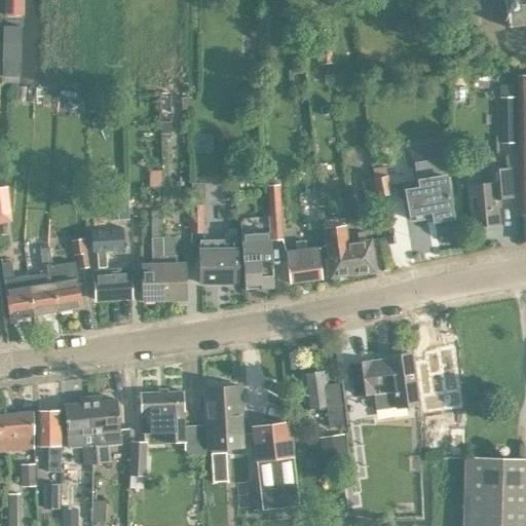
[(22,14),(21,0),(3,0),(3,14),(22,14)]
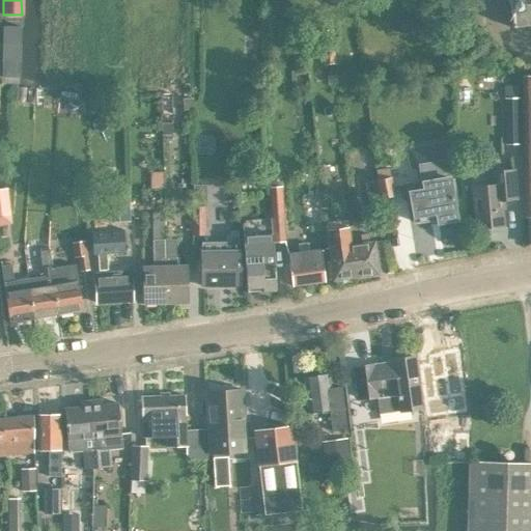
[(530,0),(507,0),(512,27),(528,25),(530,24),(530,0)]
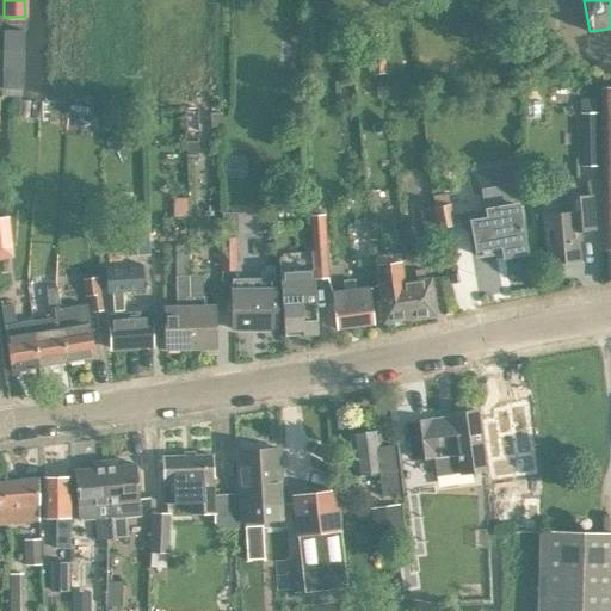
[(0,92),(23,93),(23,32),(0,31),(0,92)]
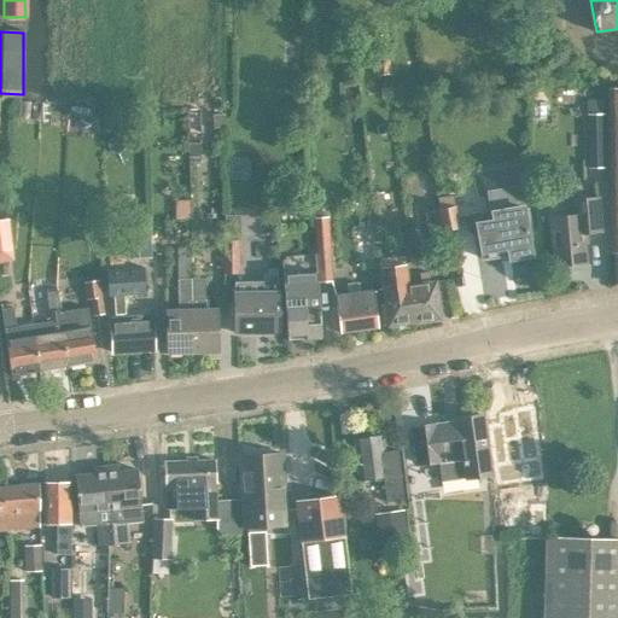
[(388,52),(374,52),(375,73),(389,71),(388,52)]
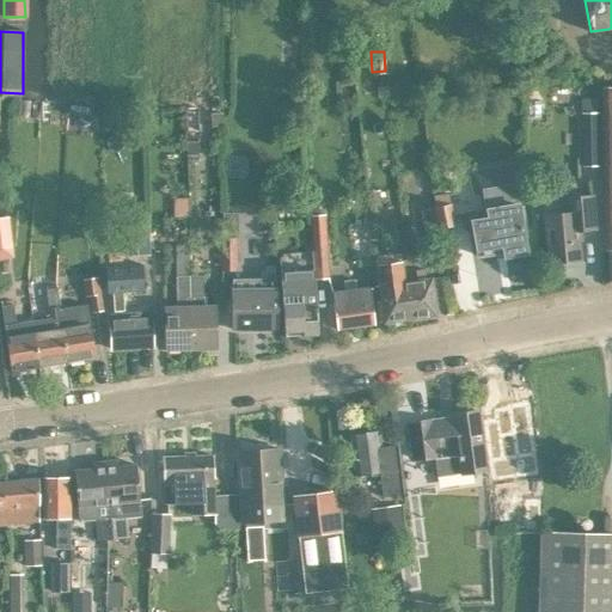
[(611,86),(598,87),(605,251),(609,250),(610,283),(611,282),(611,86)]
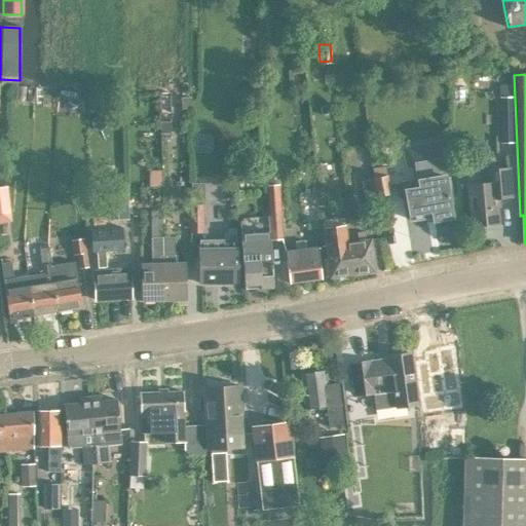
[(167,91),(157,92),(157,94),(158,121),(170,121),(167,94),(167,91)]
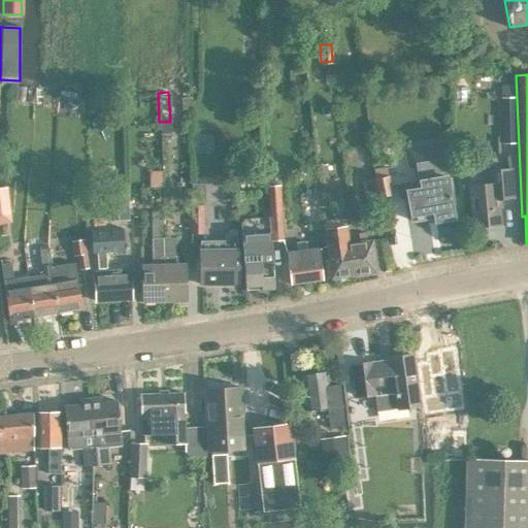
[(189,97),(180,97),(182,108),(190,108),(190,101),(190,97),(189,97)]
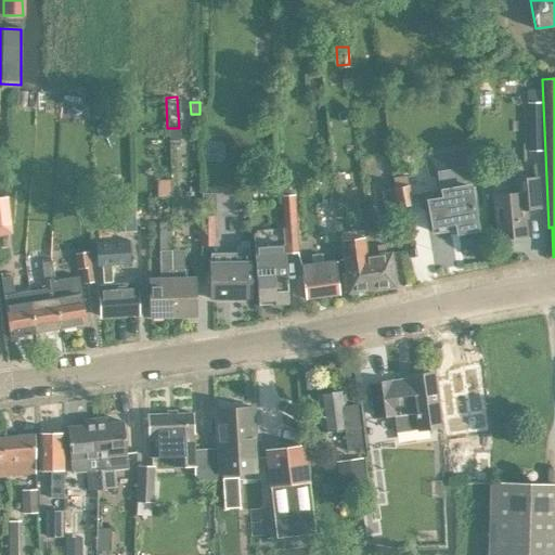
[(539,103),(526,103),(528,151),(541,151),(539,103)]
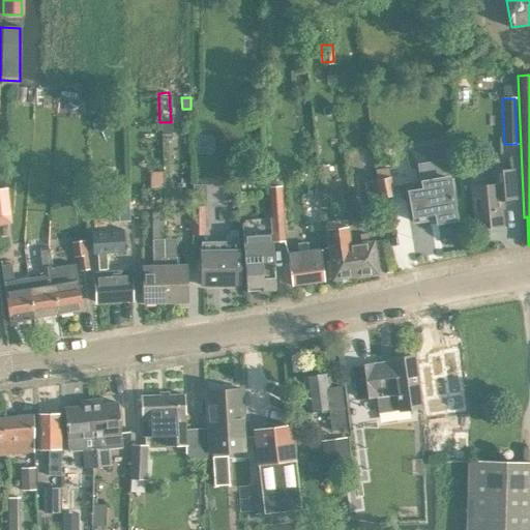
[(171,122),(159,122),(160,136),(171,135),(171,122)]
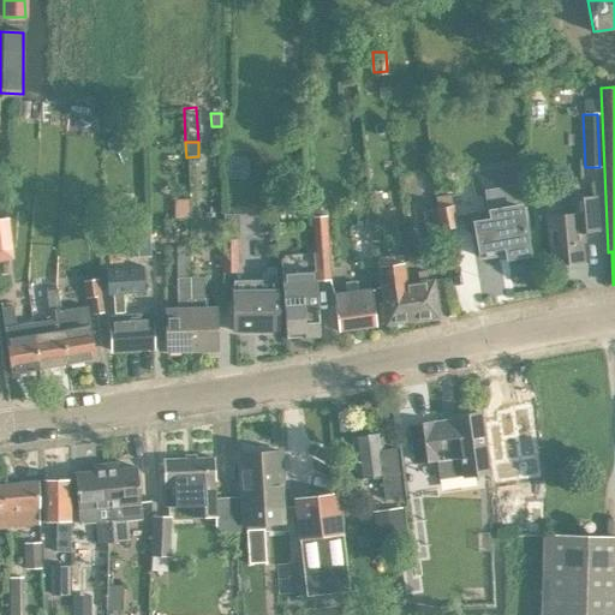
[(524,252),(527,251),(521,214),(517,186),(487,191),(490,219),(473,221),(479,256),(506,251),(507,255),(512,254),(514,257),(520,256),(524,252)]
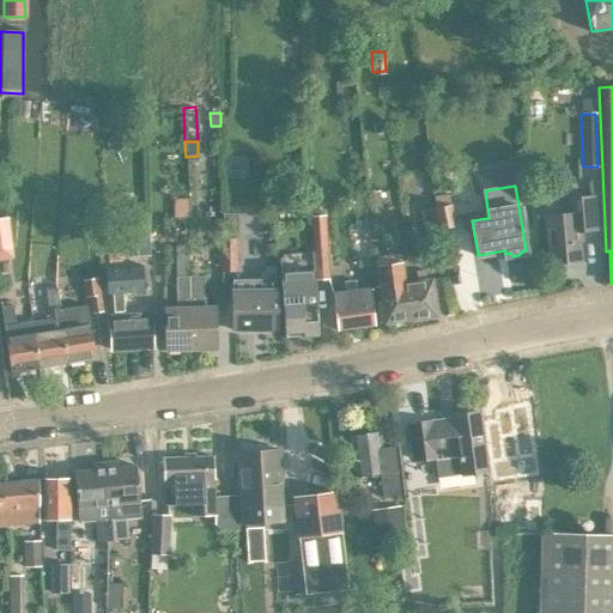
[(580,231),(594,230),(592,195),(564,198),(565,213),(542,214),(546,263),(578,261),(577,241),(580,241),(580,231)]
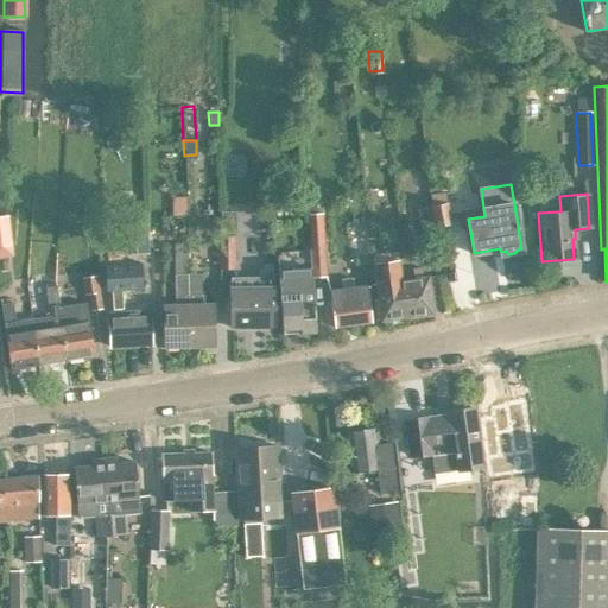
[(184,196),(171,196),(171,215),(184,215),(184,196)]
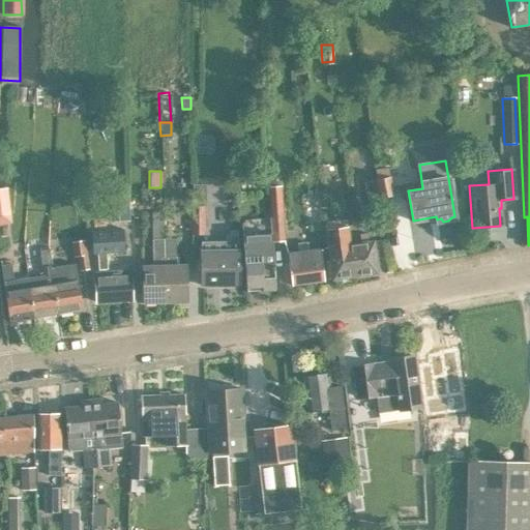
[(389,177),(377,179),(380,196),(392,193),(389,177)]
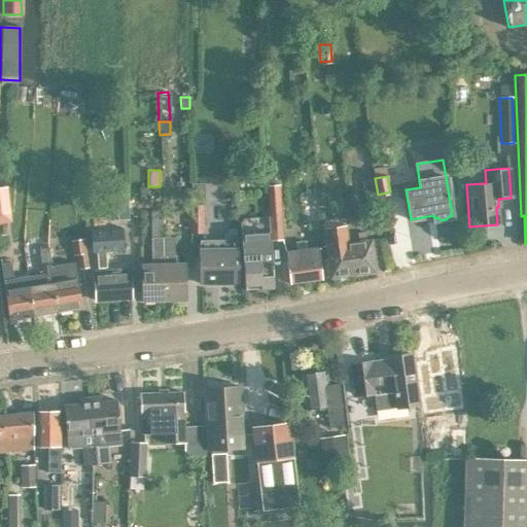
[(326,177),(314,178),(317,205),(329,204),(326,177)]
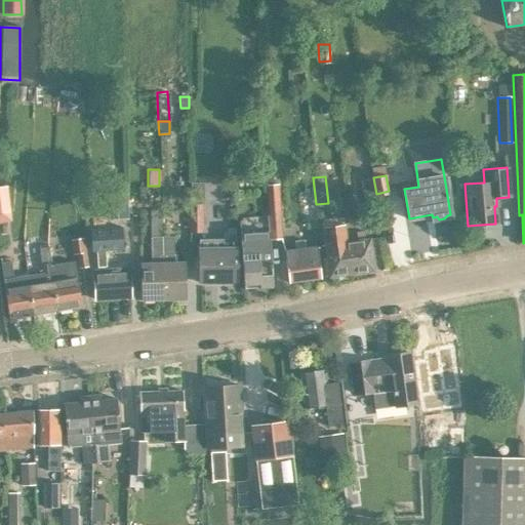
[(376,194),(373,177),(361,179),(364,196),(376,194)]
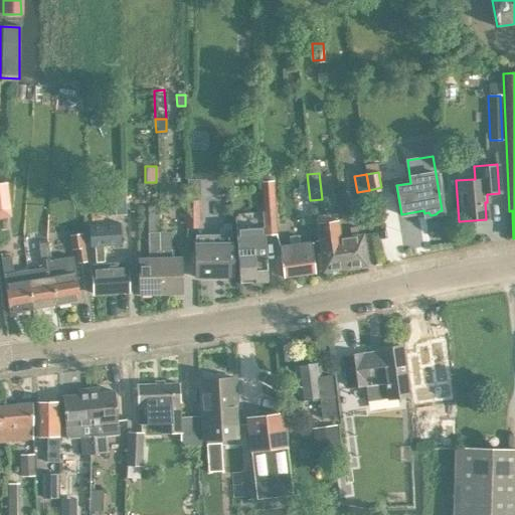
[(272,179),(260,180),(262,208),(264,234),(276,233),(272,179)]
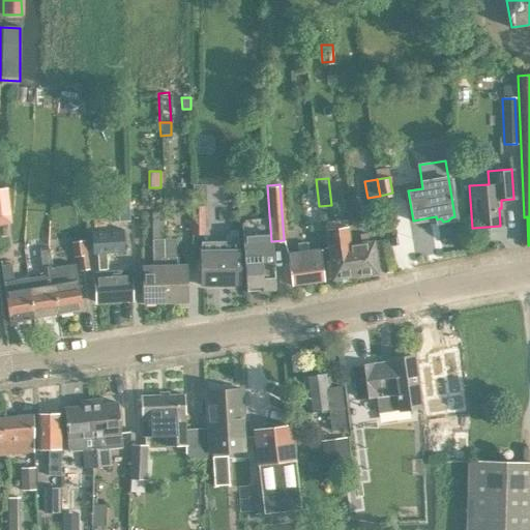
[(0,187),(0,215),(12,214),(9,187),(6,187),(4,187),(0,187)]
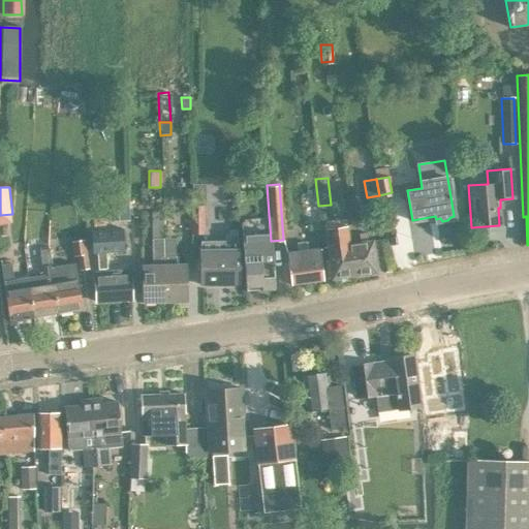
[(127,196),(117,196),(118,220),(128,220),(127,196)]
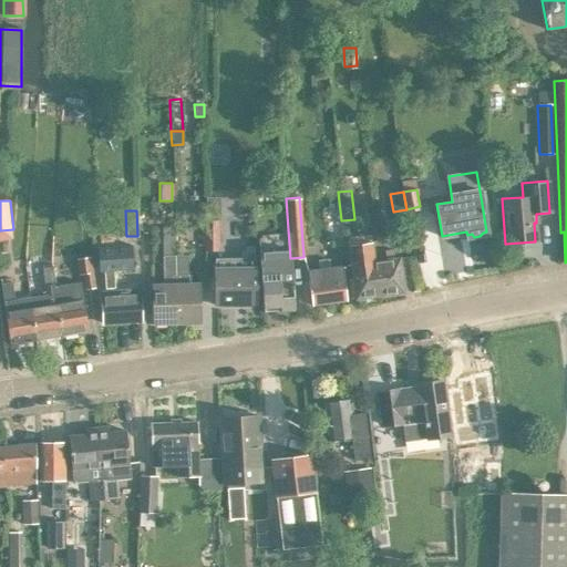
[(204,220),(205,250),(218,250),(217,219),(204,220)]
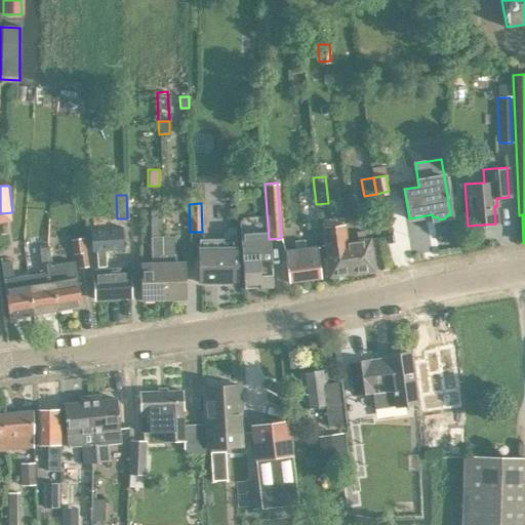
[(139,263),(140,297),(162,296),(161,235),(160,209),(149,209),(150,228),(150,263),(139,263)]
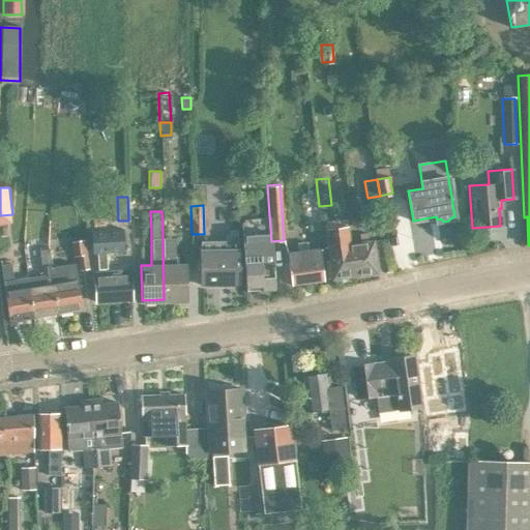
[(244,217),(240,222),(245,278),(261,277),(261,283),(268,289),(274,288),(271,241),(269,214),(244,217)]
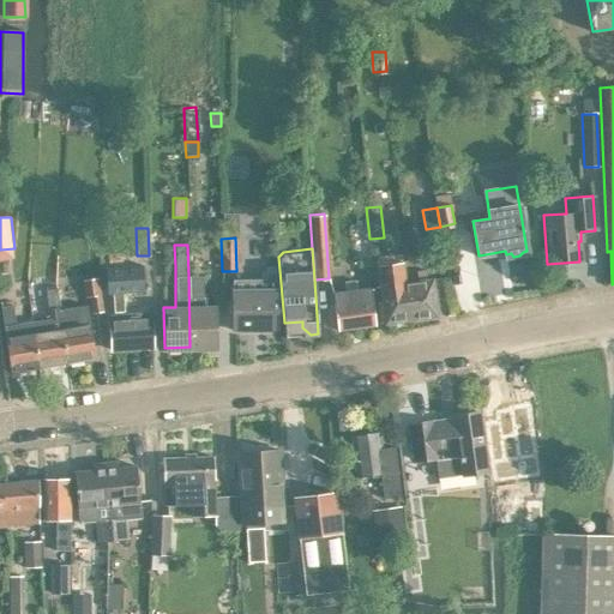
[(402,263),(377,265),(384,321),(410,318),(405,282),(402,263)]
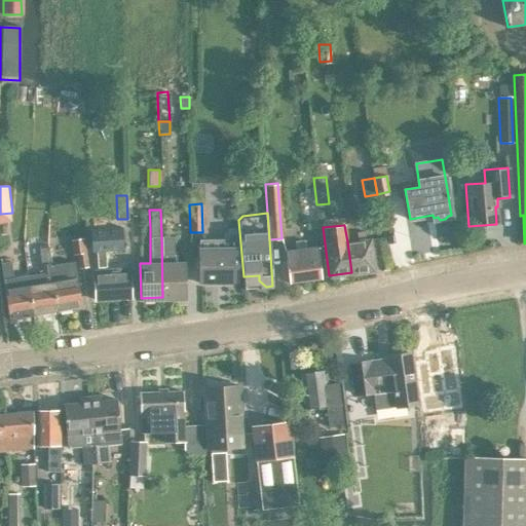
[(122,227),(91,229),(92,252),(97,252),(98,269),(92,269),(95,299),(129,297),(128,267),(107,268),(106,251),(123,250),(122,227)]
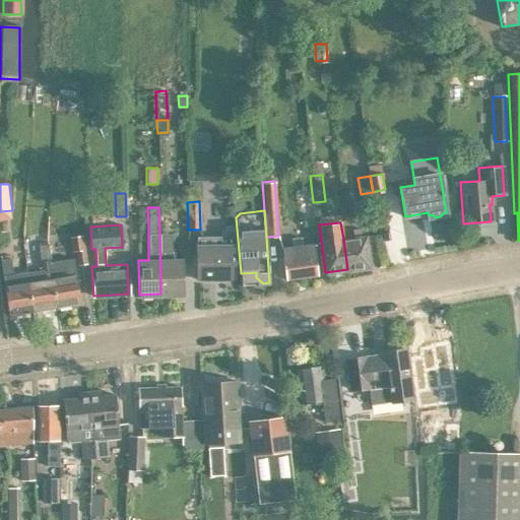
[(196,235),(196,246),(197,277),(233,277),(232,245),(232,224),(224,224),(224,235),(196,235)]
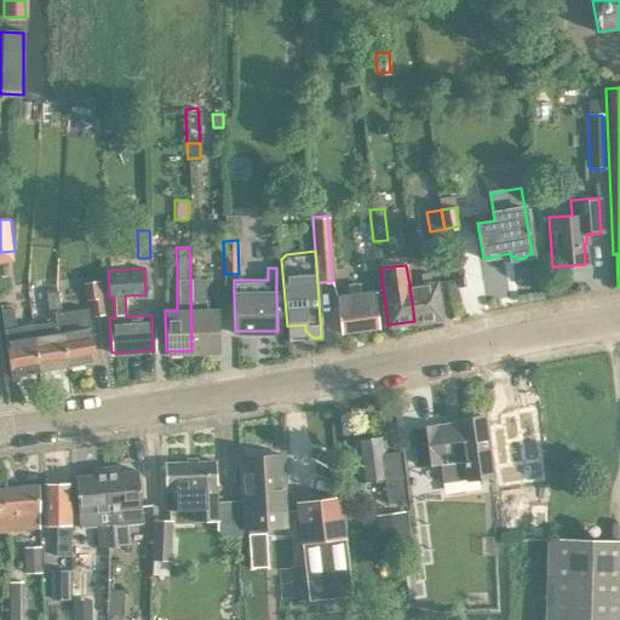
[(409,285),(414,321),(440,317),(434,270),(423,271),(425,282),(409,285)]
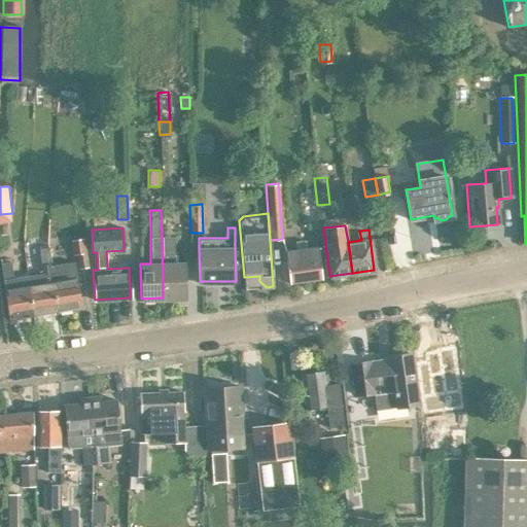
[(163,297),(184,297),(183,262),(173,262),(172,236),(162,236),(163,297)]
